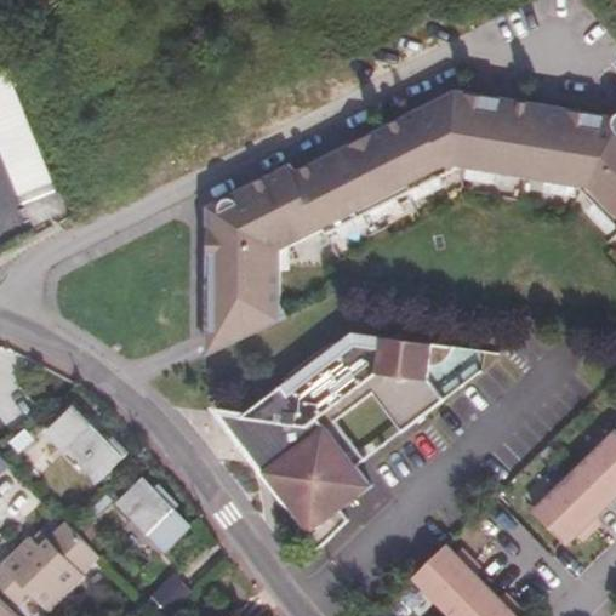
[(50,177),(1,62),(0,62),(0,158),(15,192),(50,177)]
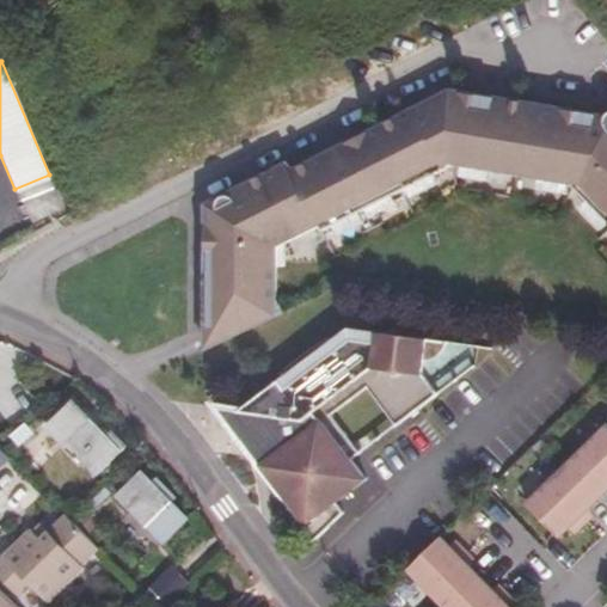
[(206,204),(204,353),(280,306),(275,298),(276,245),(320,224),(323,228),(451,164),(571,185),(606,221),(606,116),(605,120),(599,115),(455,90),(447,90),(440,91),(434,93),(428,97),(417,105),(323,147),(325,153),(290,169),(288,164),(241,183),(246,192),(235,197),(231,194),(226,192),(222,194),(220,196),(218,198),(216,206),(212,208),(206,204)]
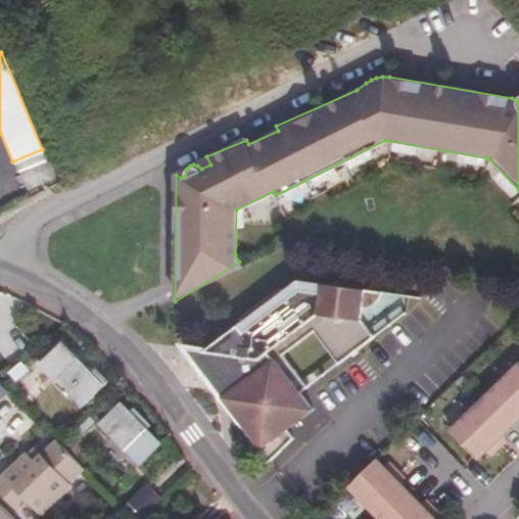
[(12,161),(24,191),(56,177),(42,149),(12,161)]
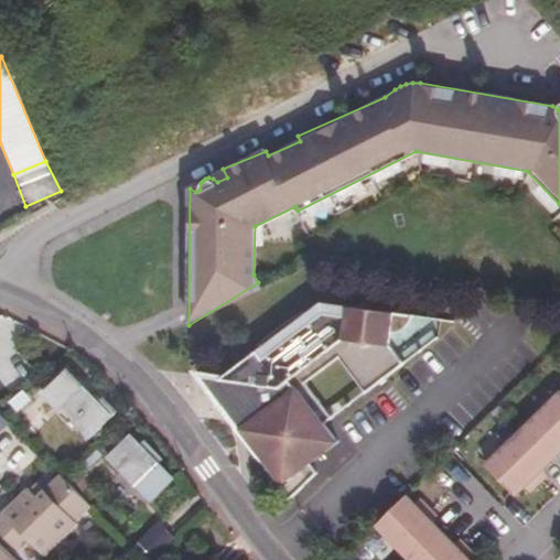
[(262,344),(218,376),(239,379),(246,421),(240,426),(254,444),(255,443),(259,451),(255,454),(286,497),(313,471),(308,461),(335,440),(322,422),(330,416),(304,380),(337,356),(364,391),(402,364),(388,344),(389,332),(401,330),(404,327),(406,326),(409,320),(410,314),(321,301),(303,313),(302,311),(303,311),(302,310),(289,318),(278,325),(259,342),(259,343),(260,342),(262,344)]
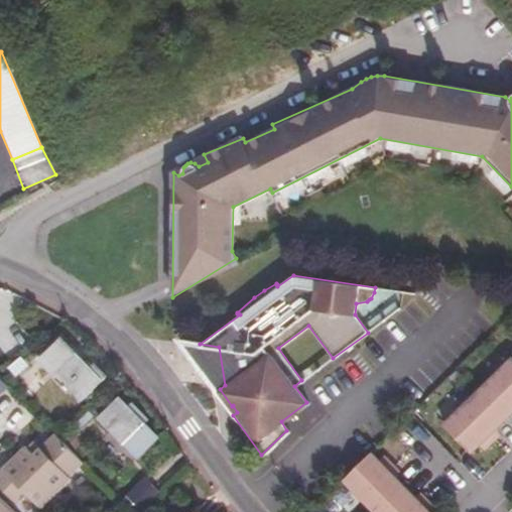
[(56,336),(33,357),(75,397),(101,372),(89,359),(84,363),(56,336)]
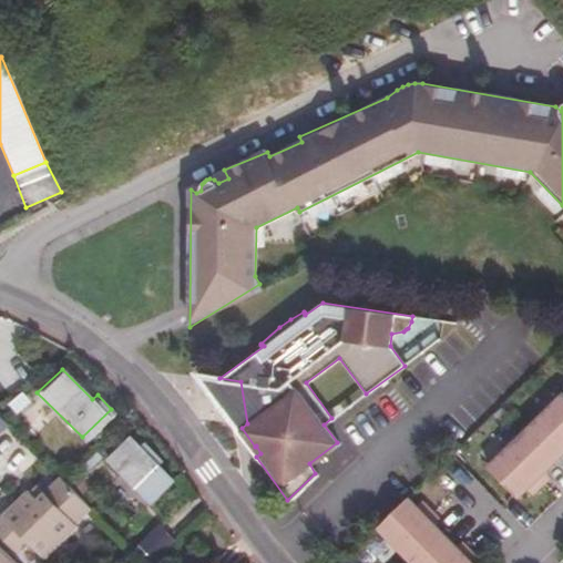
[(241,381),(219,378),(203,376),(242,428),(247,423),(241,381)]
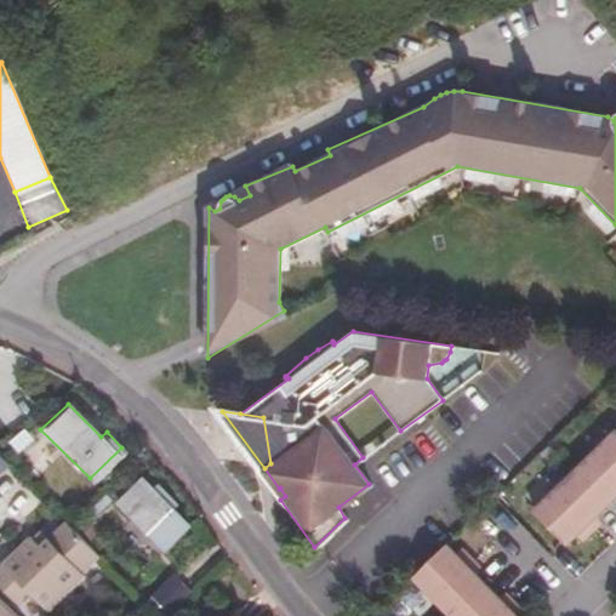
[(615,429),(615,431),(532,511),(565,545),(575,535),(581,541),(593,529),(587,523),(593,517),(615,495),(615,429)]
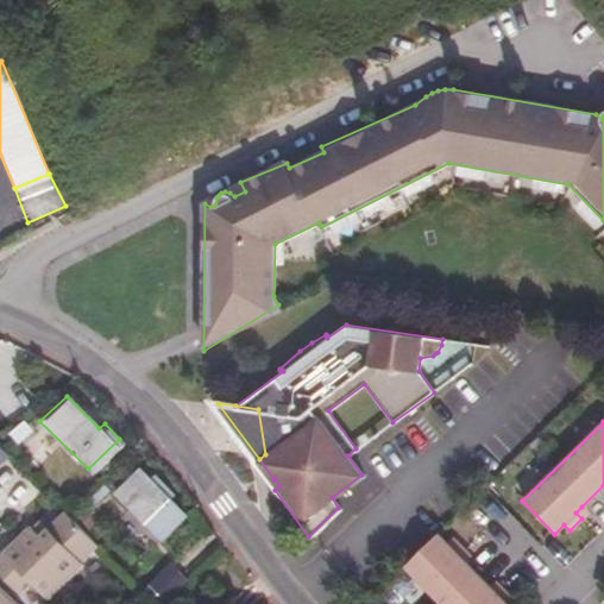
[(164,496),(137,469),(113,491),(139,518),(164,496)]
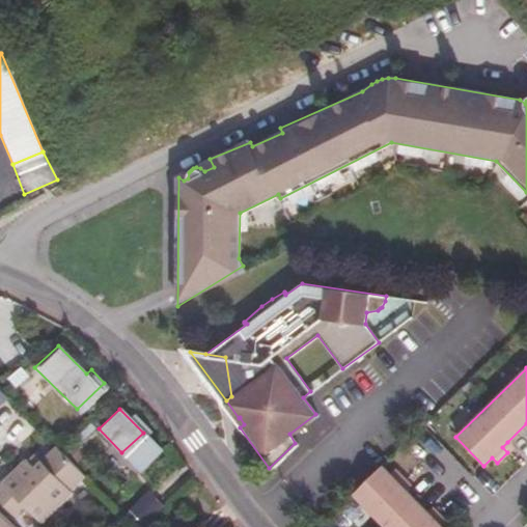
[(502,447),(507,452),(512,447),(507,442),(502,447)]
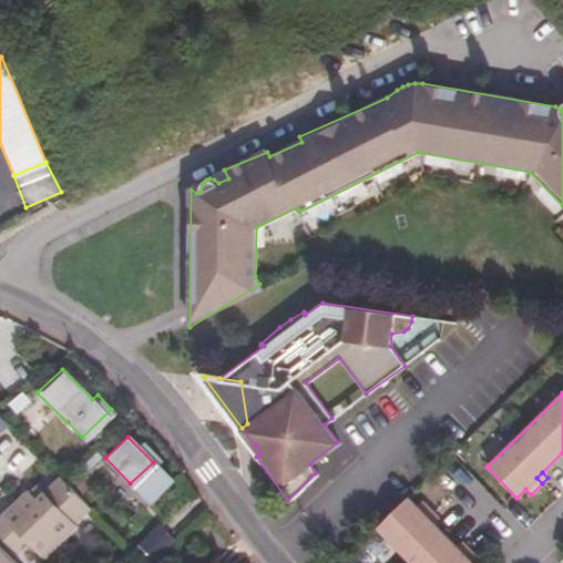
[(92,510),(63,480),(62,478),(45,493),(40,499),(29,488),(0,514),(0,534),(17,553),(29,543),(44,559),(79,526),(77,525),(92,510)]
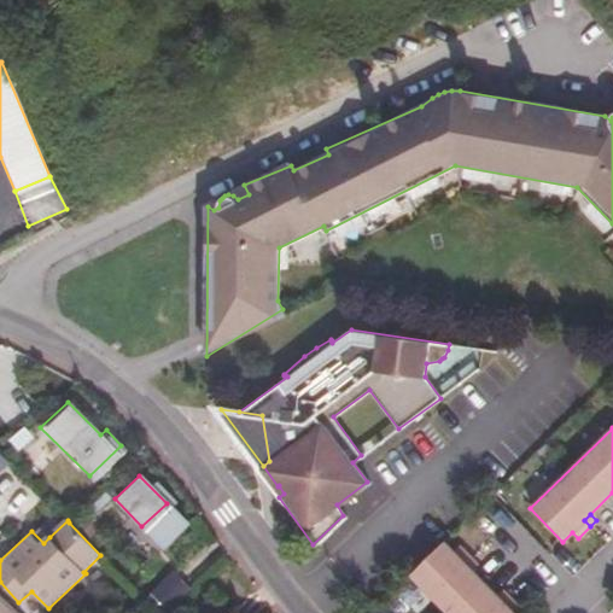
[(44,543),(50,537),(38,526),(31,531),(44,543)]
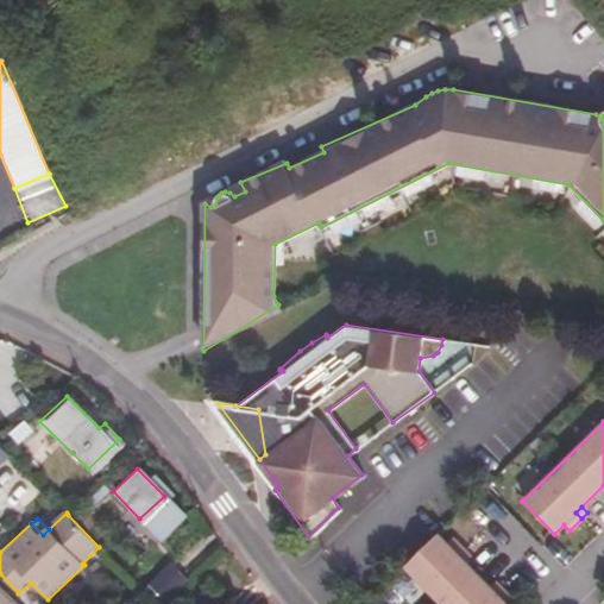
[(435,533),(403,564),(440,603),(507,603),(511,599),(501,589),(495,593),(489,589),(463,561),(458,555),(463,549),(451,538),(445,542),(435,533)]
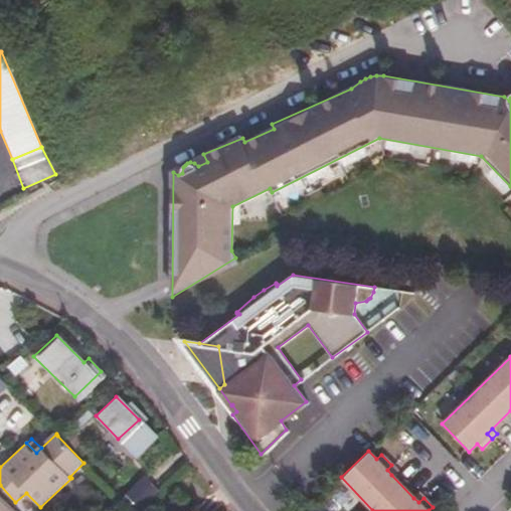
[(396,470),(391,465),(387,470),(391,475),(396,470)]
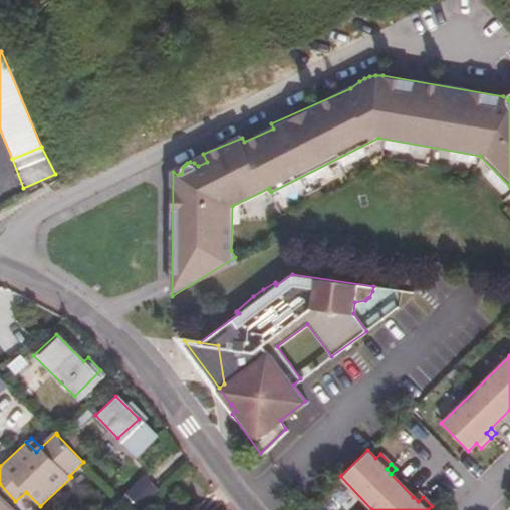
[(145,476),(126,493),(137,504),(155,486),(145,476)]
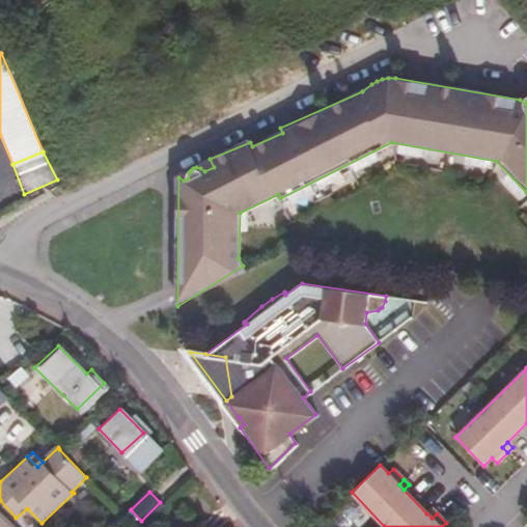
[(0,526),(18,526),(0,507),(0,526)]
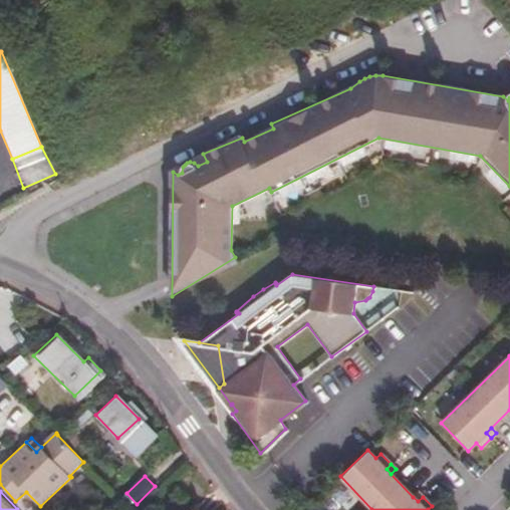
[(418,492),(413,497),(418,501),(423,497),(418,492)]
